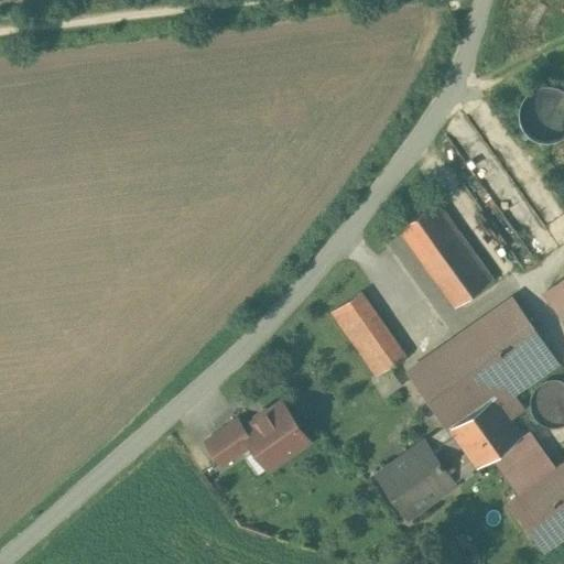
[(523,129),(529,136),(535,139),(543,141),(551,141),(557,139),(563,134),(563,91),(561,89),(554,86),(546,85),(539,86),(532,89),(527,94),(522,100),(519,108),(519,116),(520,122),(523,129)]
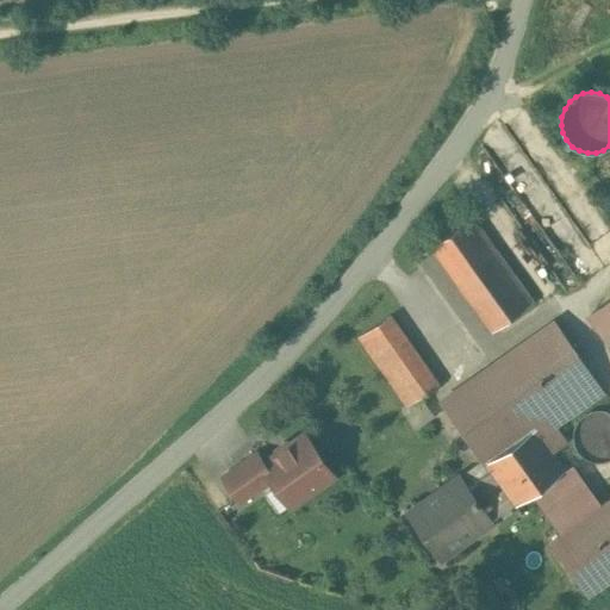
[(530,302),(471,217),(431,244),(492,329),(530,302)]
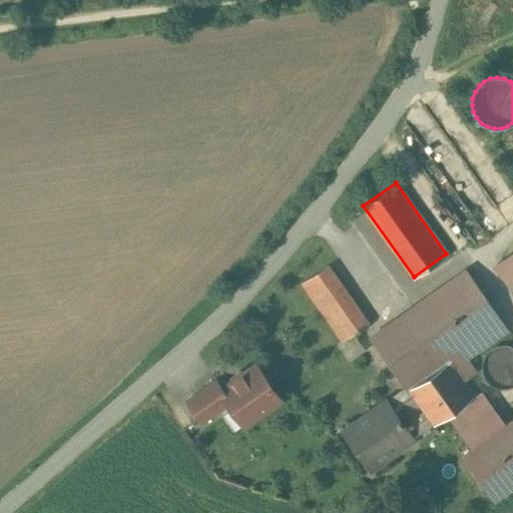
[(512,251),(495,265),(512,290),(512,251)]
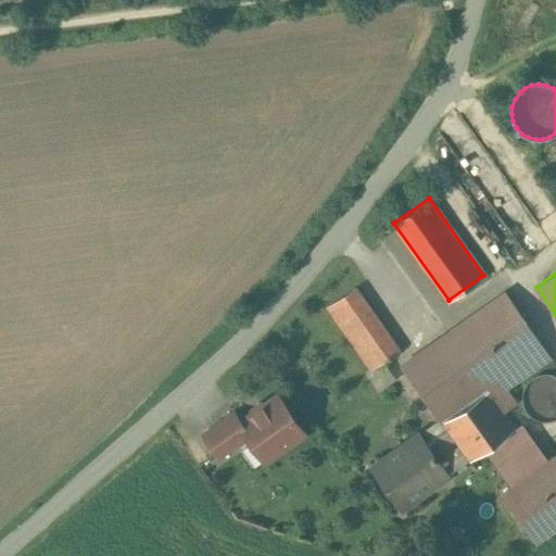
[(399,350),(355,288),(328,306),(371,368),(399,350)]
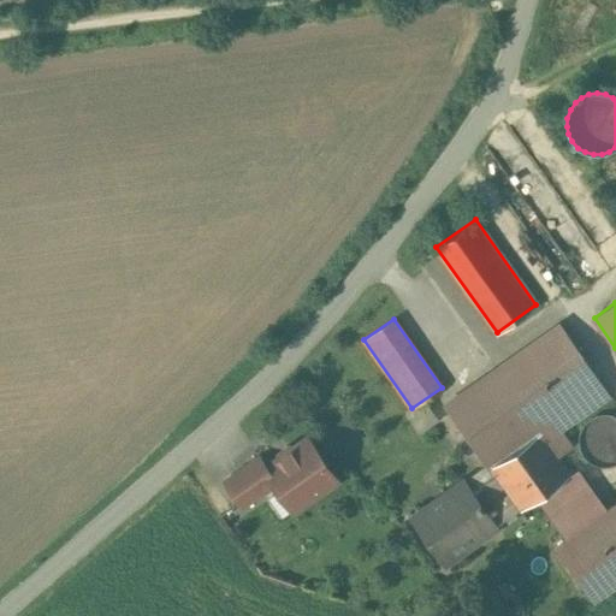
[(558,325),(445,403),(484,458),(533,424),(597,379),(558,325)]
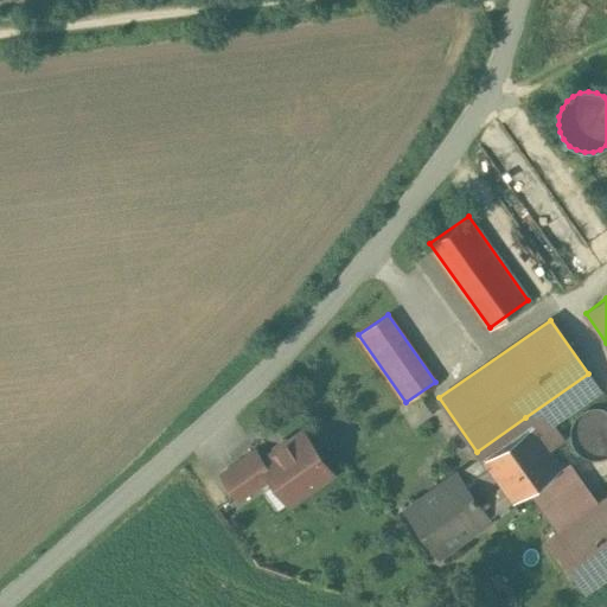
[(588,374),(525,417),(548,448),(562,439),(550,423),(599,389),(588,374)]
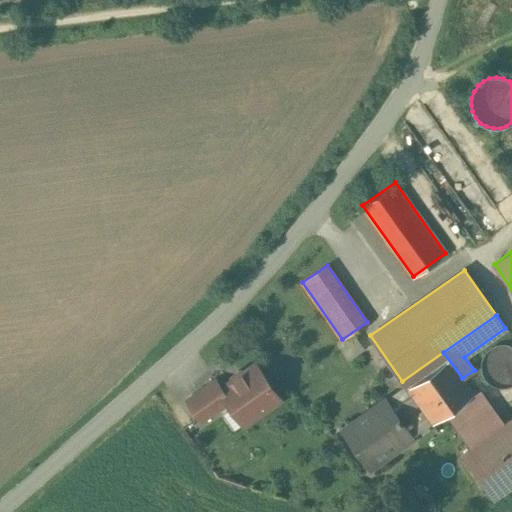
[(343,340),(337,344),(348,360),(364,349),(353,333),(343,340)]
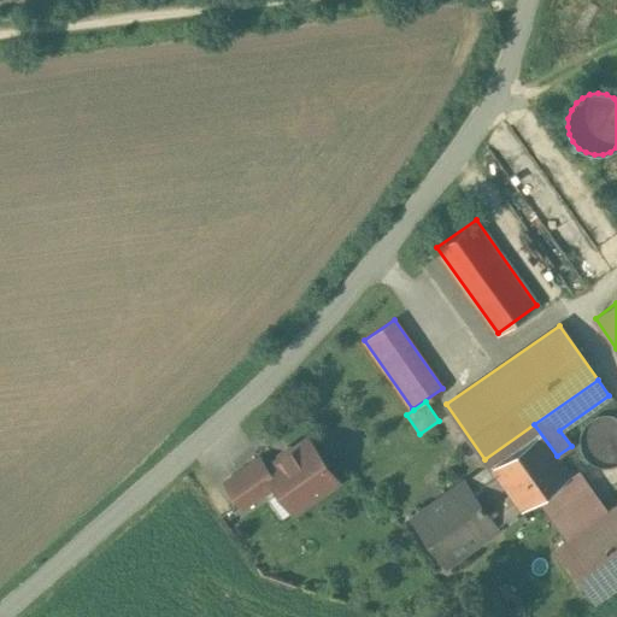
[(616,417),(613,416),(609,415),(604,415),(599,415),(594,417),(591,419),(588,421),(586,424),(583,427),(582,429),(580,434),(580,438),(580,441),(580,445),(581,450),(583,454),(587,458),(588,460),(592,462),(595,464),(600,465),(606,466),(612,465),(616,463),(616,417)]
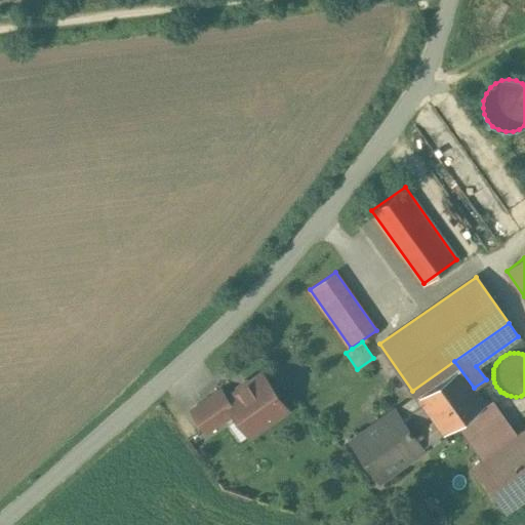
[(474,388),(454,361),(412,391),(420,402),(443,434),(485,403),(474,388)]
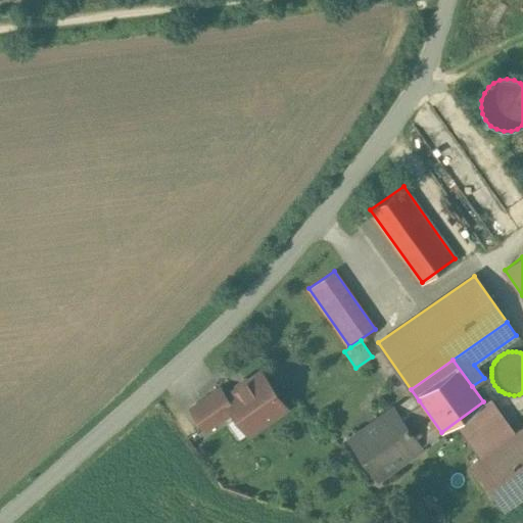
[(284,406),(259,372),(225,396),(224,397),(232,409),(248,431),(284,406)]
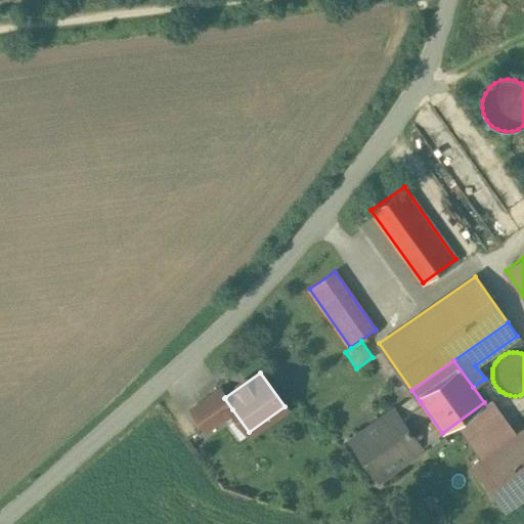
[(219,389),(191,408),(206,429),(232,409),(224,398),(225,397),(219,389)]
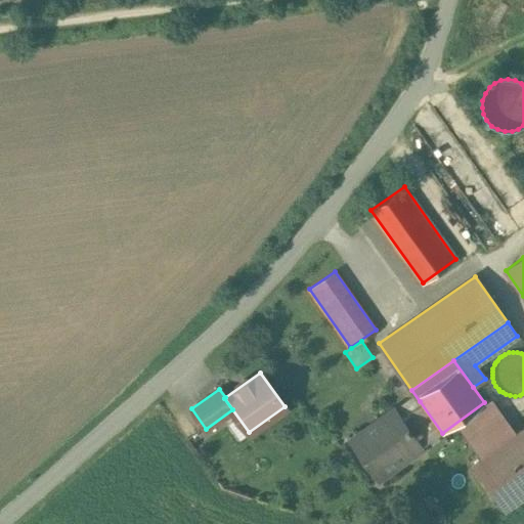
[(420,401),(399,416),(416,439),(436,425),(441,433),(442,433),(420,401)]
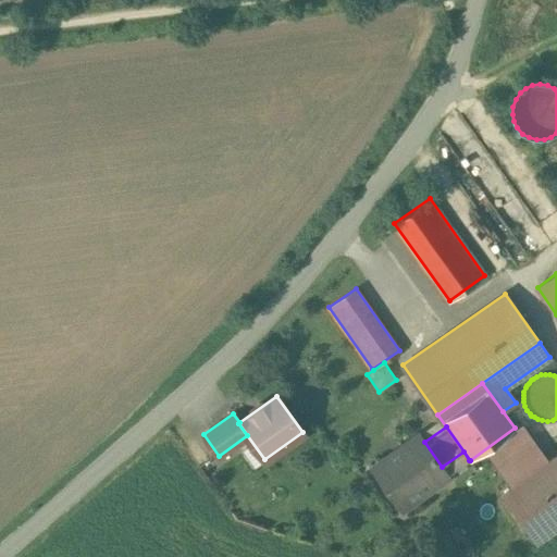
[(424,442),(419,434),(372,467),(401,508),(448,475),(442,467),(424,442)]
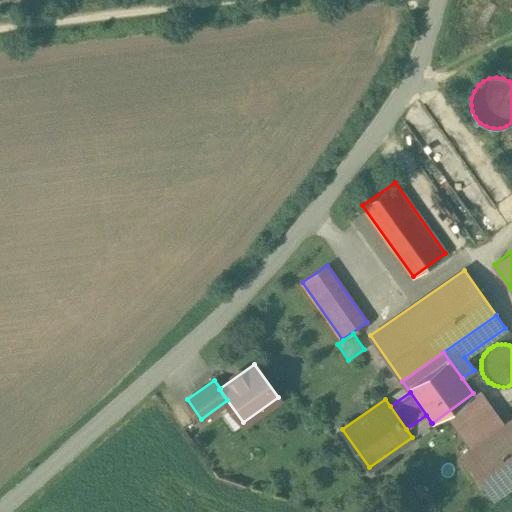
[(511,419),(462,454),(492,497),(511,483),(511,419)]
